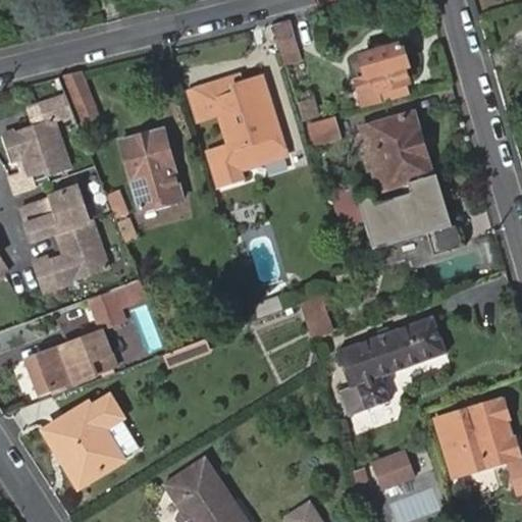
[(292,20),(275,24),(283,56),(300,51),(292,20)]
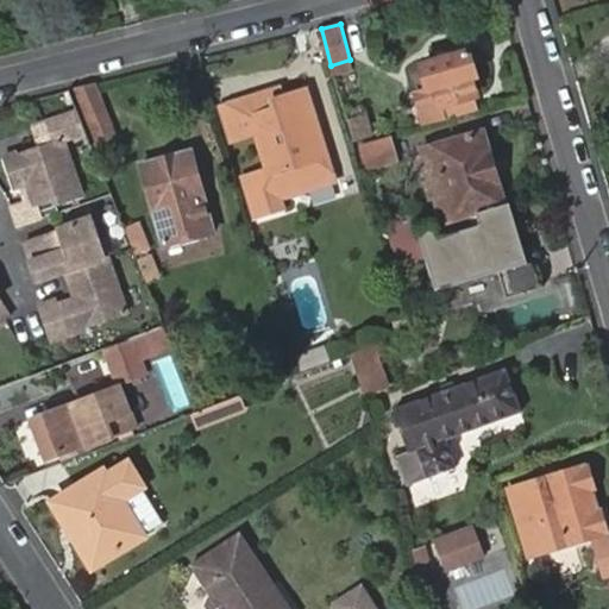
[(444,119),(478,111),(470,79),(475,76),(469,51),(415,68),(415,74),(416,79),(418,81),(425,79),(428,92),(434,89),(444,119)]
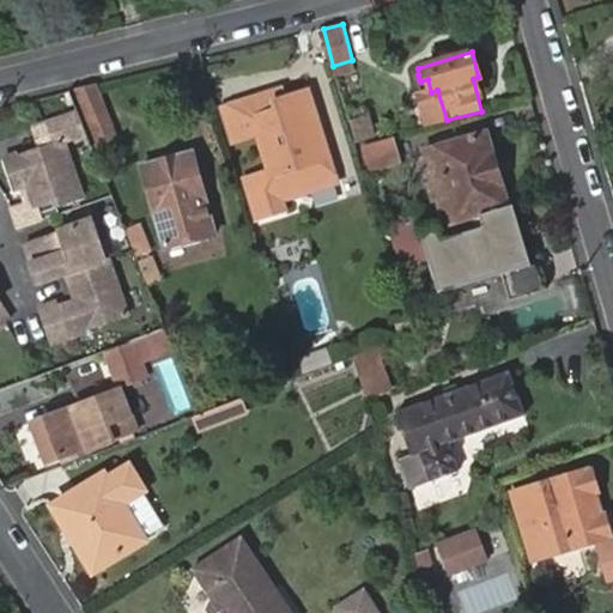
[(97,84),(77,89),(87,117),(108,111),(97,84)]
